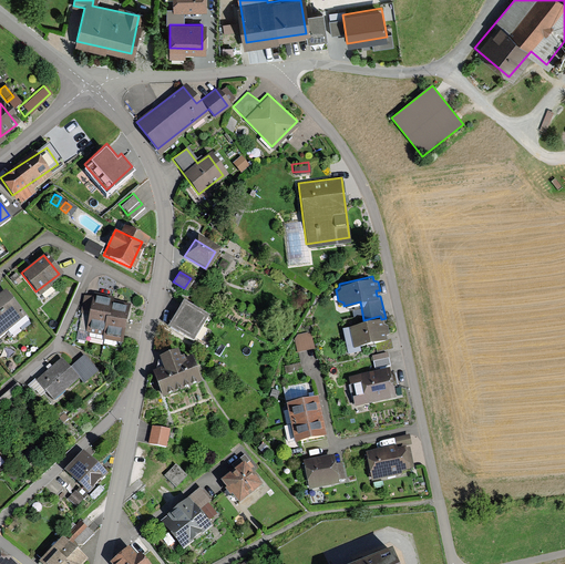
[(0,332),(22,317),(3,290),(0,293),(0,332)]
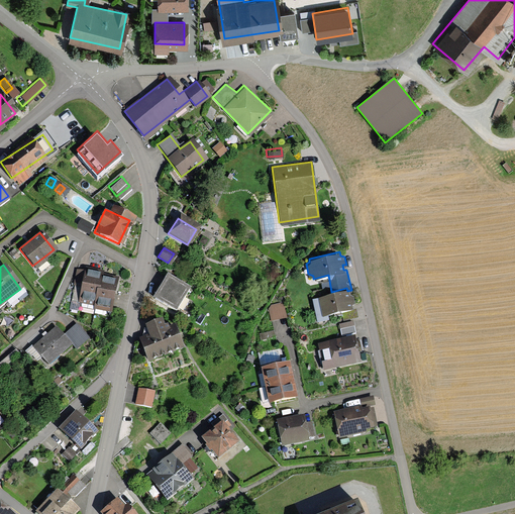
[(77,295),(94,299),(99,273),(75,268),(72,283),(79,285),(77,295)]
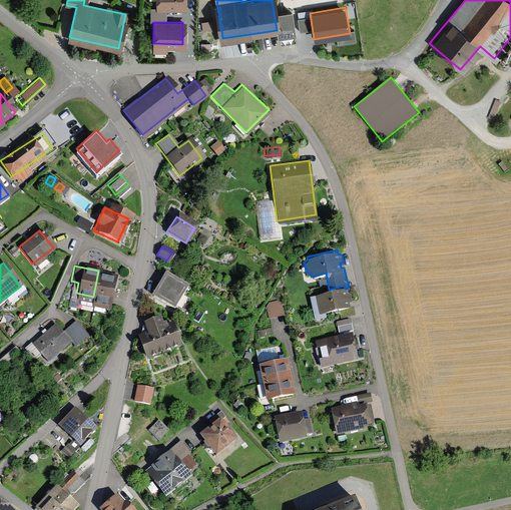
[(99,273),(92,300),(109,304),(115,277),(99,273)]
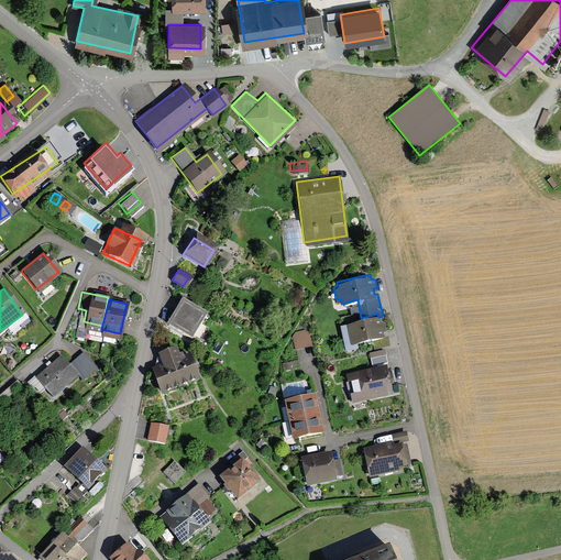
[(204,315),(180,300),(165,324),(189,339),(204,315)]
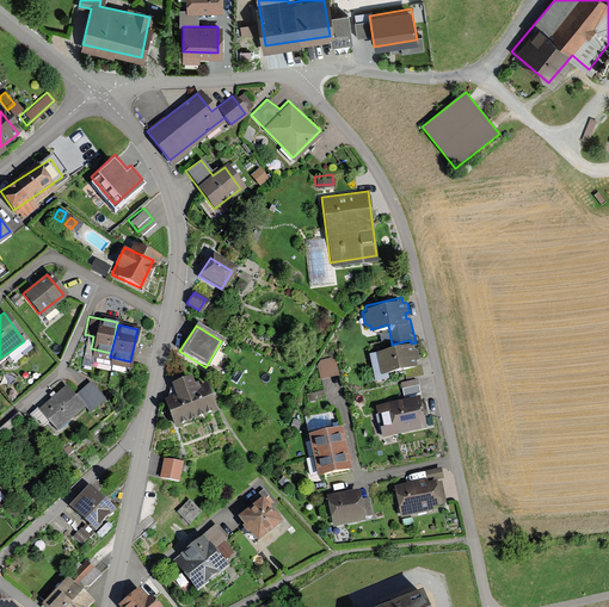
[(392,345),(368,350),(374,377),(388,373),(387,369),(416,363),(414,358),(418,355),(416,347),(412,346),(411,344),(410,340),(392,345)]
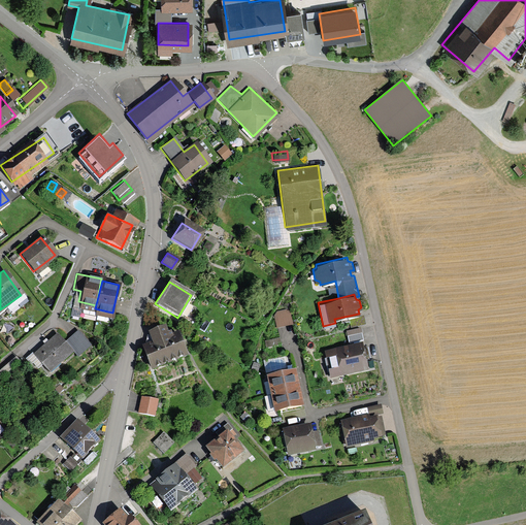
[(272,314),(275,325),(292,321),(288,305),(275,308),(272,314)]
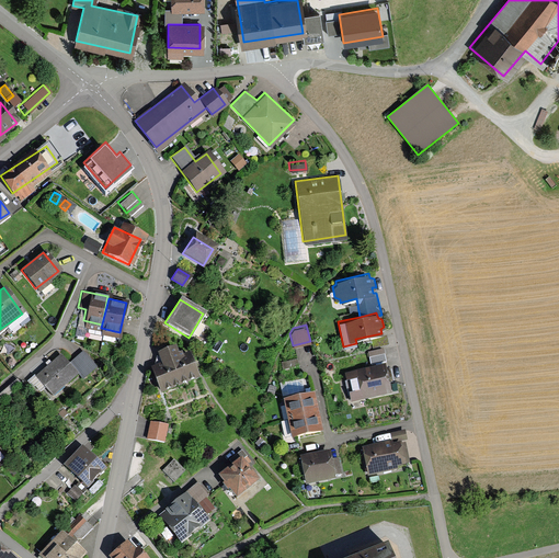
[(384,356),(381,345),(367,349),(369,360),(384,356)]
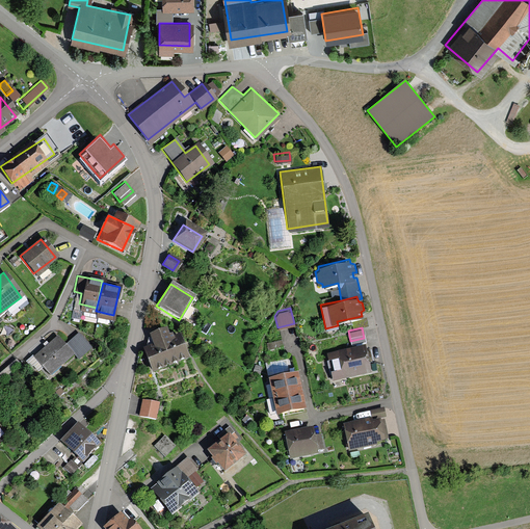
[(184,359),(177,336),(168,339),(165,331),(150,336),(153,344),(142,348),(150,370),(184,359)]
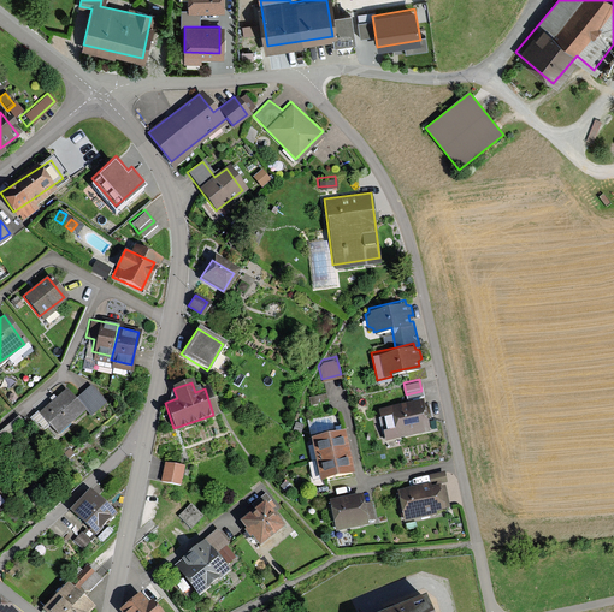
[(64,390),(39,413),(54,431),(83,406),(88,413),(101,400),(88,386),(72,399),(64,390)]
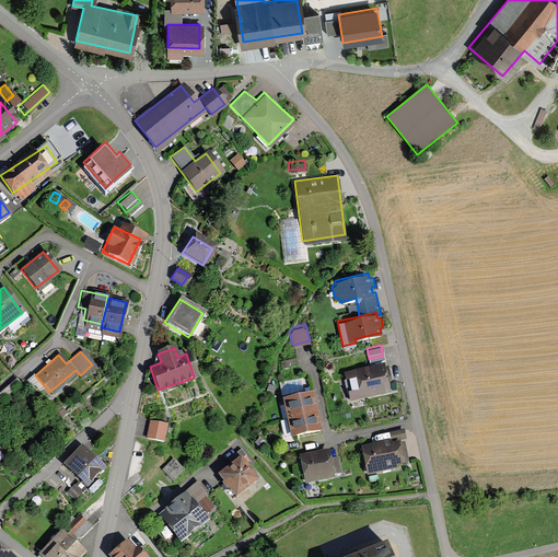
[(294,355),(279,358),(281,366),(297,363),(294,355)]
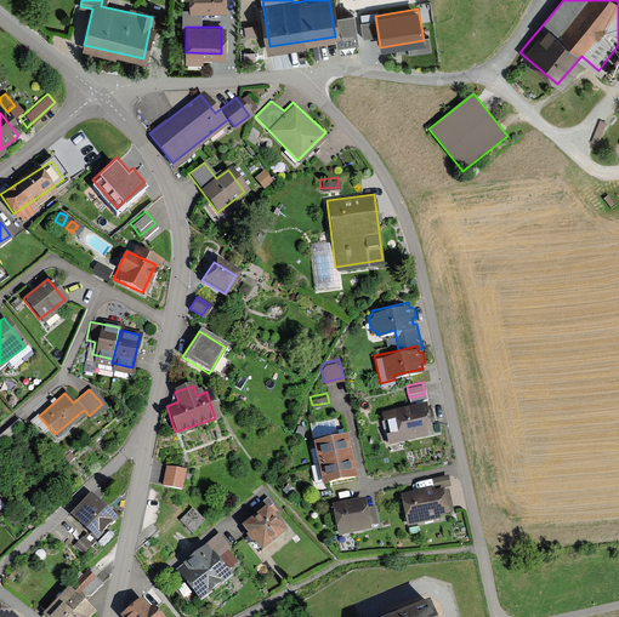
[(425,399),(381,409),(388,440),(432,429),(425,399)]
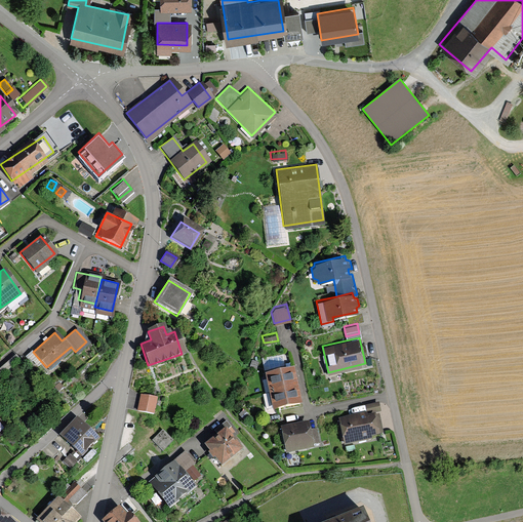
[(291,363),(264,369),(273,405),(300,399),(298,391),(294,376),(291,363)]
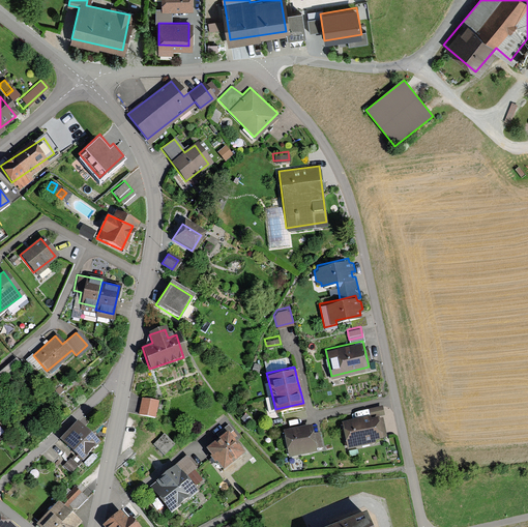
[(380,406),(369,408),(370,416),(381,414),(380,406)]
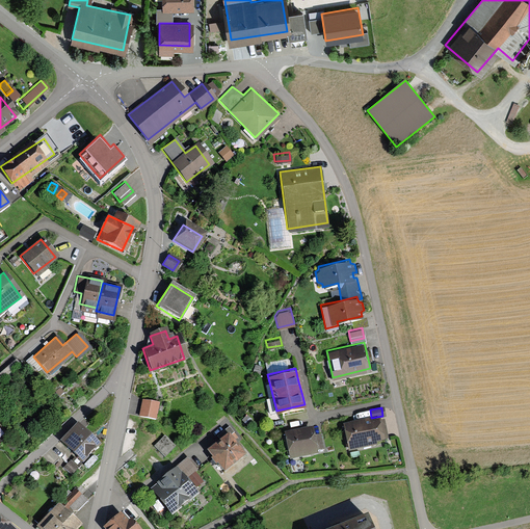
[(344,426),(349,447),(381,440),(376,419),(344,426)]
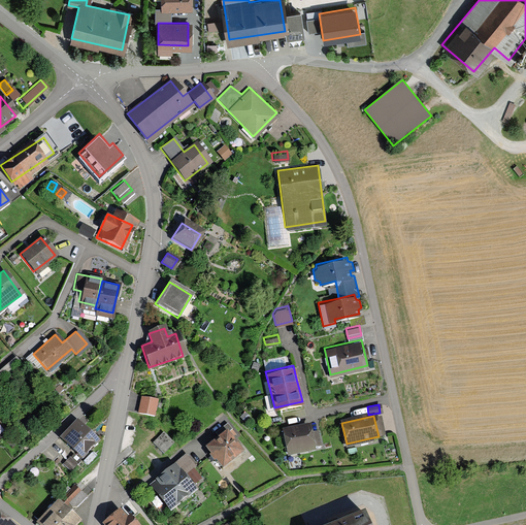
[(308,420),(282,426),(287,452),(315,446),(314,443),(319,441),(317,427),(310,428),(308,420)]
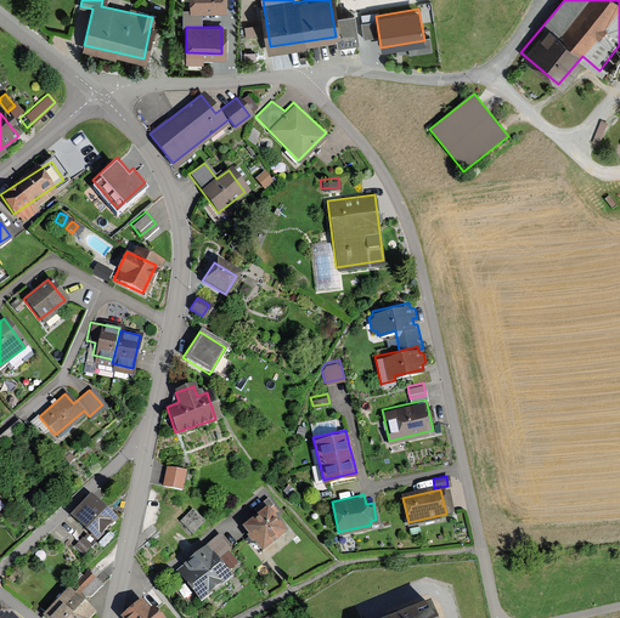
[(95,533),(110,520),(88,497),(73,510),(95,533)]
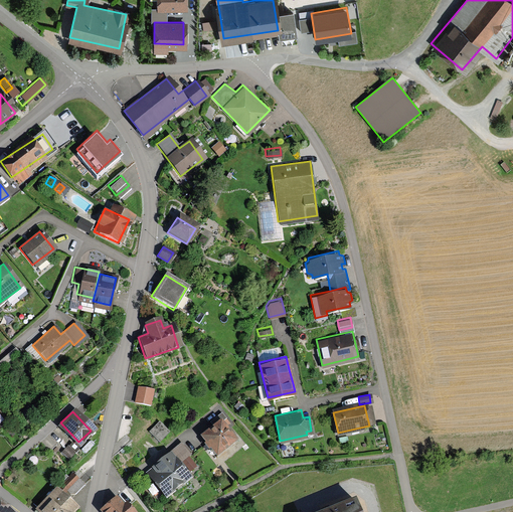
[(232,440),(219,422),(202,437),(215,454),(232,440)]
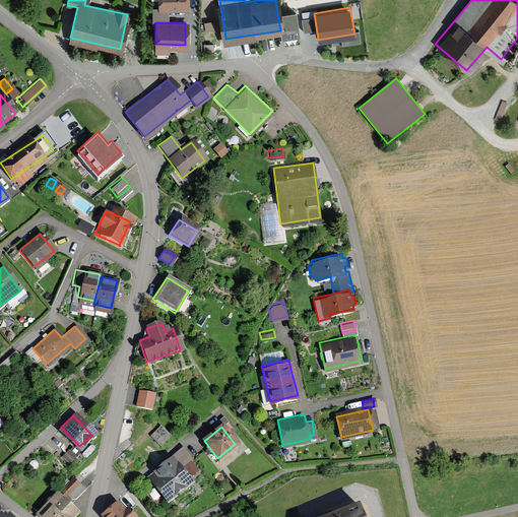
[(185,462),(190,457),(181,447),(176,452),(185,462)]
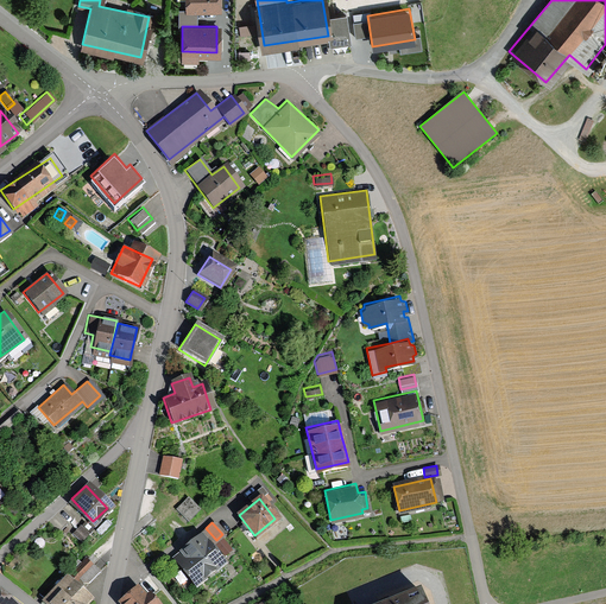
[(84,533),(77,525),(70,531),(79,539),(84,533)]
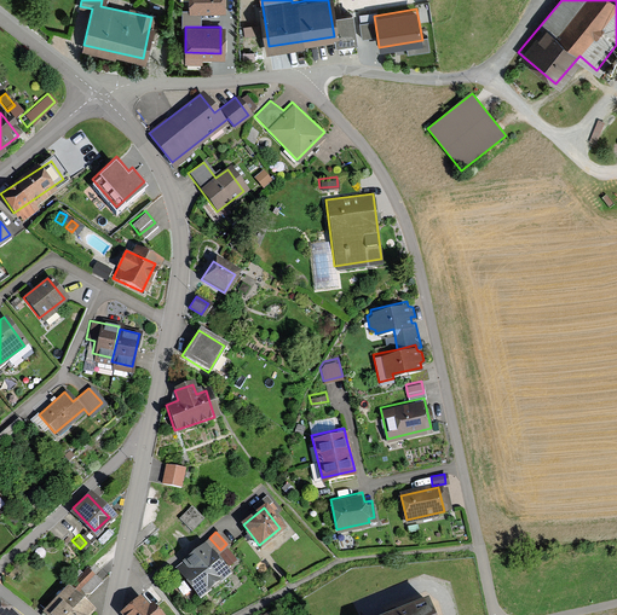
[(224,575),(203,546),(177,567),(197,595),(224,575)]
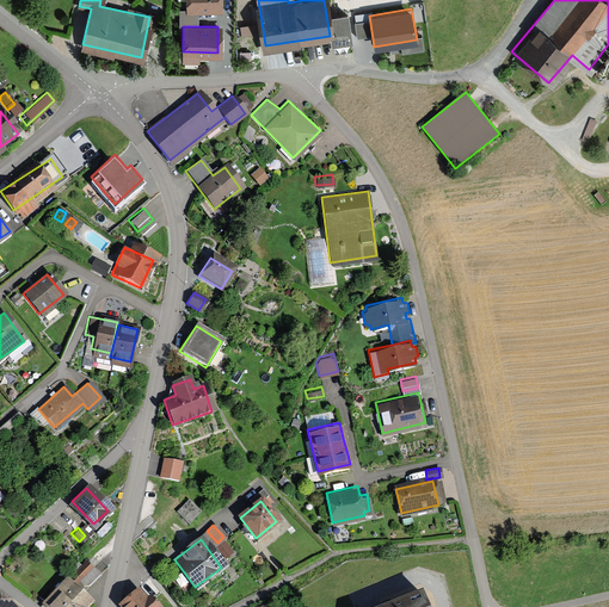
[(85,583),(96,573),(82,561),(73,570),(85,583)]
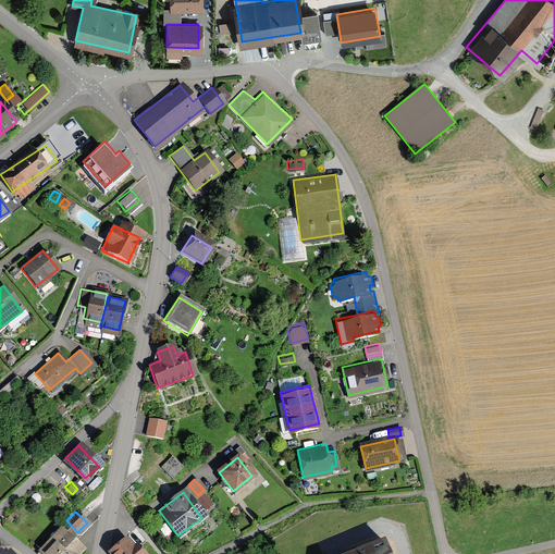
[(58,530),(38,551),(40,553),(77,553),(81,552),(58,530)]
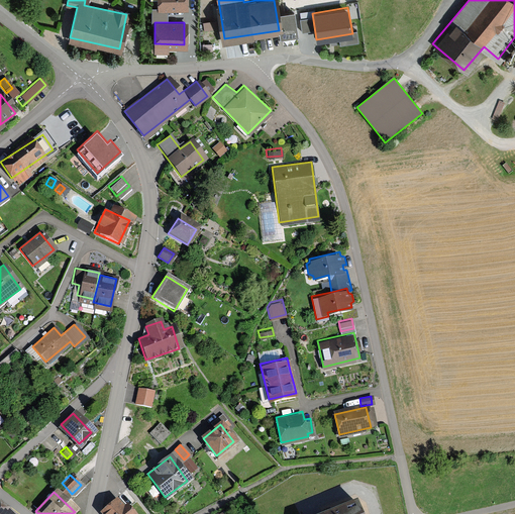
[(127,513),(115,500),(102,513),(127,513)]
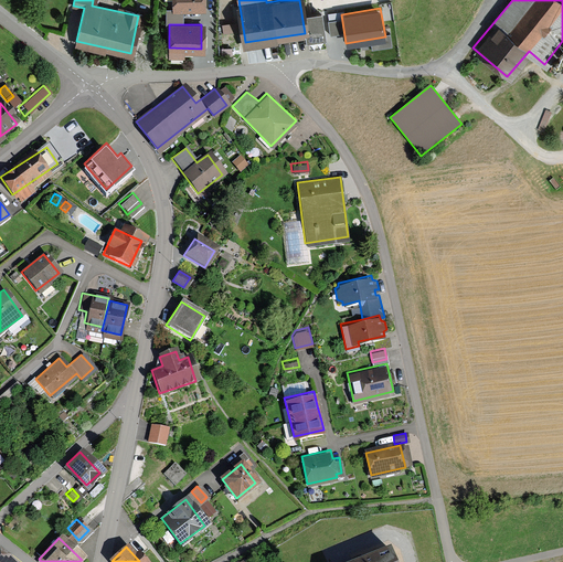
[(391,561),(388,552),(361,561),(391,561)]
